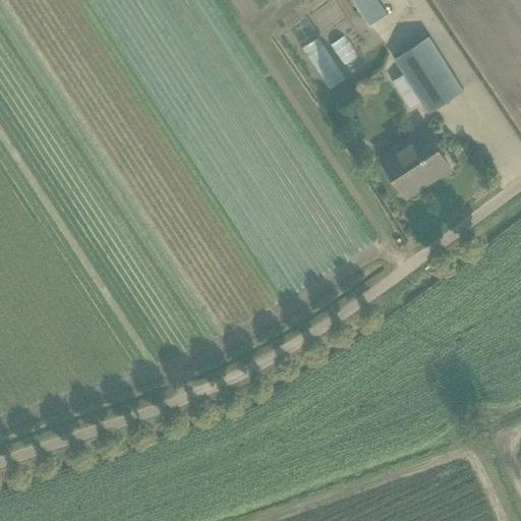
[(378,0),(352,0),(370,26),(387,14),(378,0)]
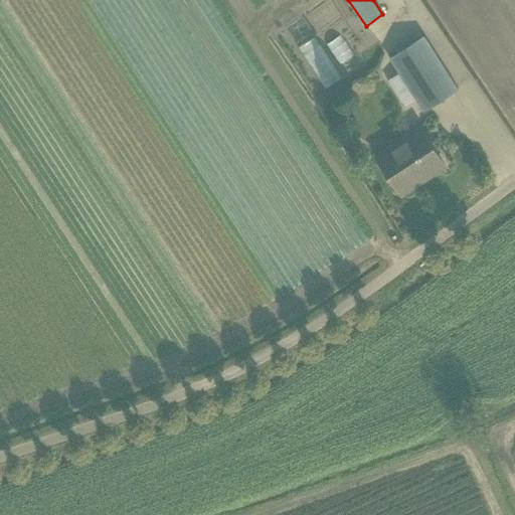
[(390,59),(413,95),(424,112),(458,89),(447,71),(423,37),(390,59)]
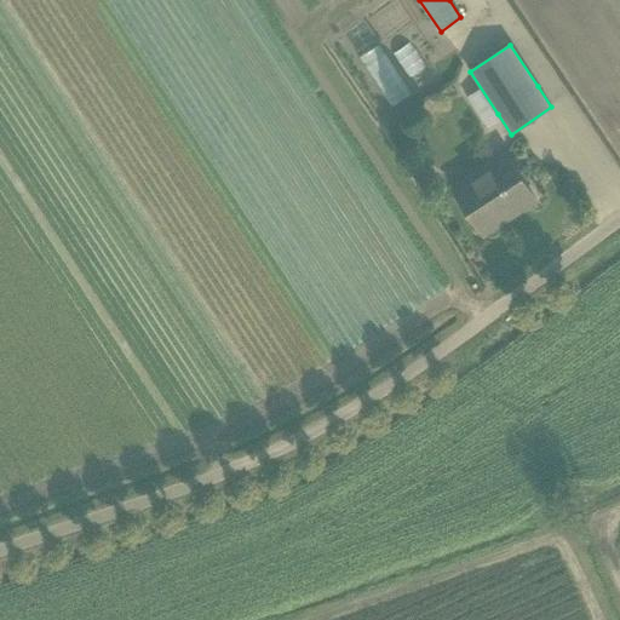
[(420,47),(405,57),(428,95),(443,85),(420,47)]
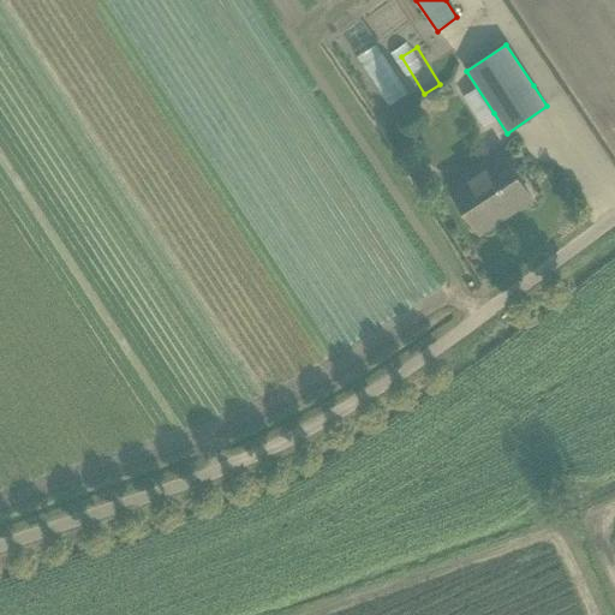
[(451,187),(466,212),(479,232),(497,220),(495,215),(529,195),(531,198),(532,198),(519,178),(503,154),(451,187)]
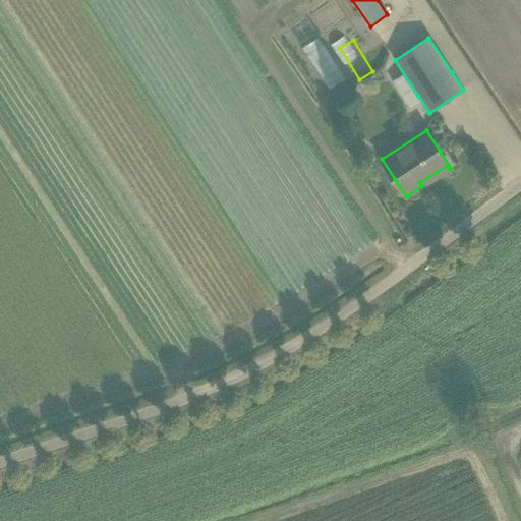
[(357,134),(348,139),(355,153),(364,148),(357,134)]
